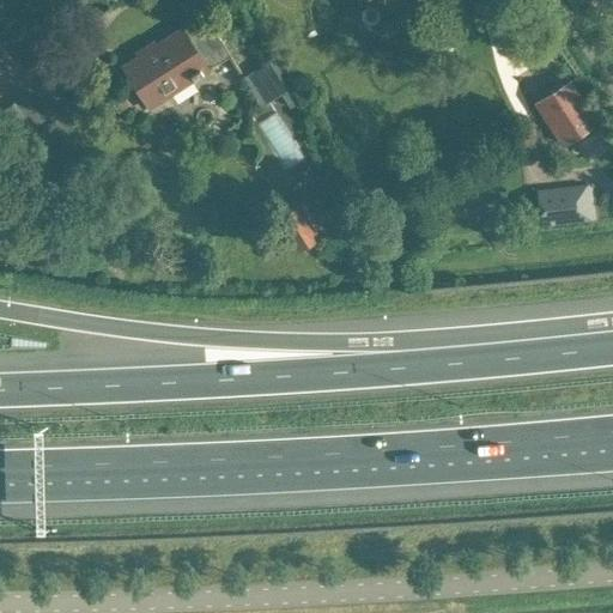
[(205,14),(121,67),(147,108),(230,55),(205,14)]
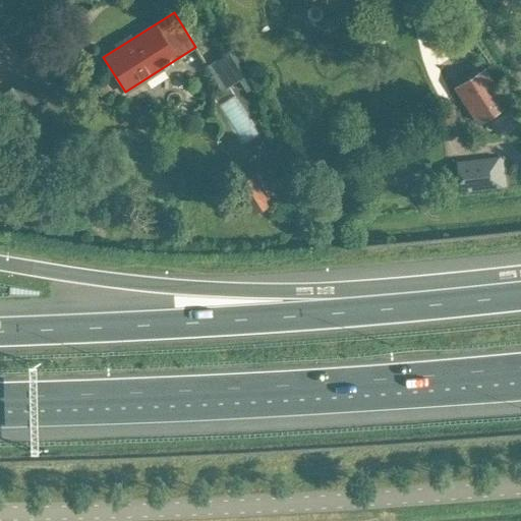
[(231,50),(206,65),(222,91),(247,74),(231,50)]
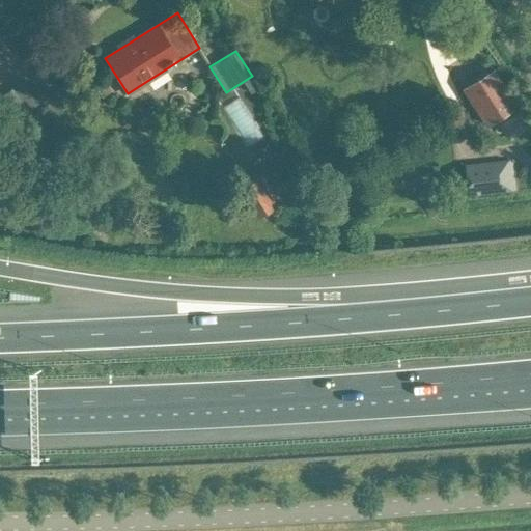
[(514,106),(494,72),(465,89),(485,123),(514,106)]
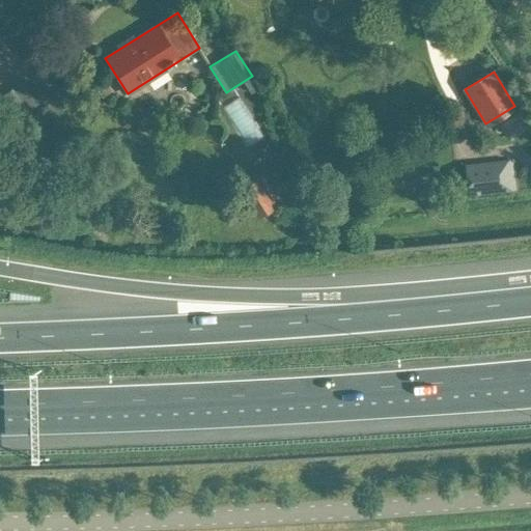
[(24,82),(11,89),(27,114),(39,106),(24,82)]
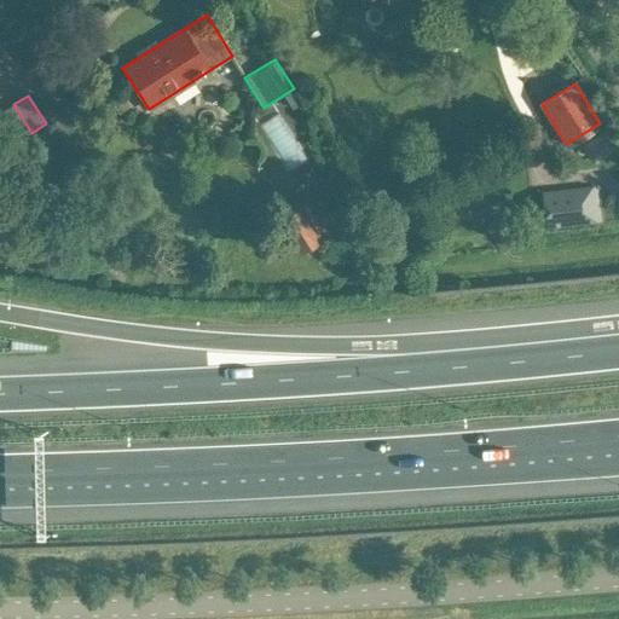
[(0,115),(17,143),(32,133),(13,104),(0,113),(0,115)]
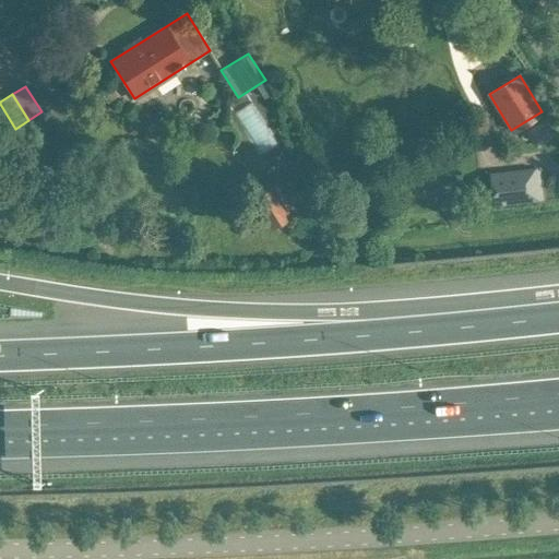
[(556,133),(548,120),(528,132),(536,145),(556,133)]
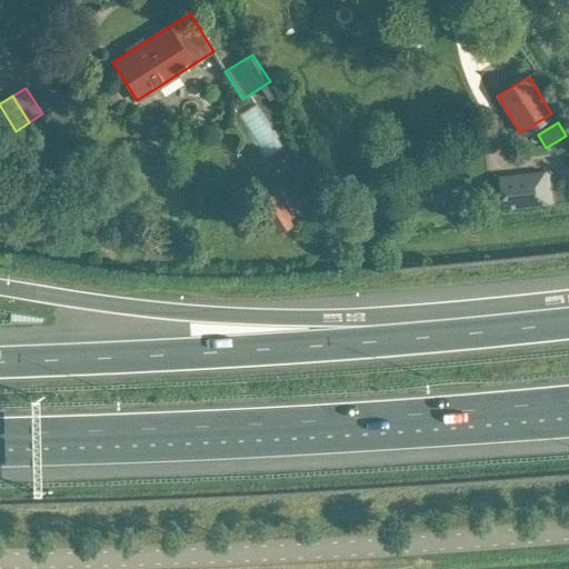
[(550,169),(499,175),(502,206),(553,200),(550,169)]
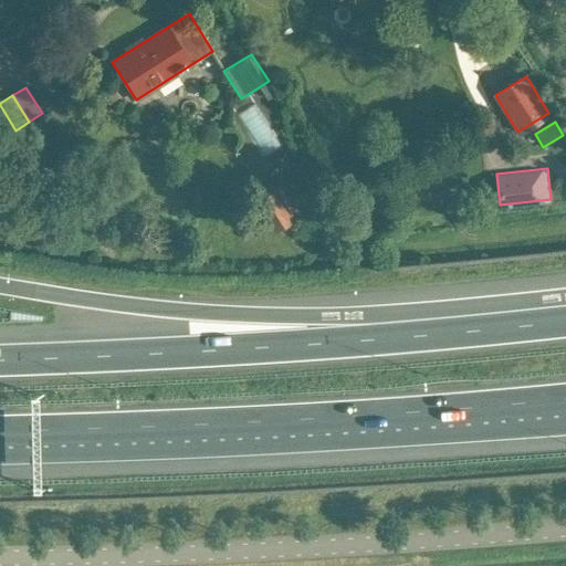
[(278,188),(258,200),(275,230),(295,217),(278,188)]
